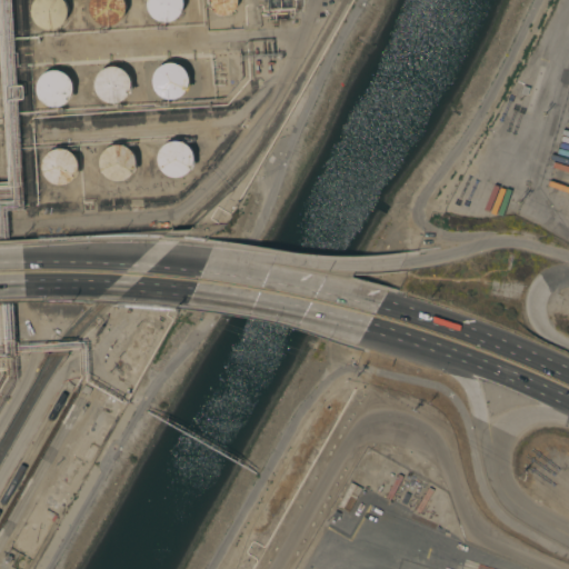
[(48,29),(45,29),(39,28),(33,25),(30,19),(29,16),(29,10),(30,3),(31,1),(32,0),(60,0),(61,1),(63,7),(65,12),(62,19),(59,25),(55,28),(48,29)]
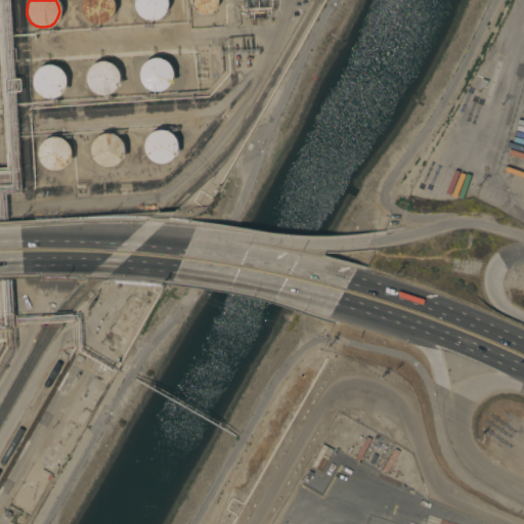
[(97,25),(94,24),(89,22),(84,17),(81,12),(80,7),(82,1),(82,0),(113,0),(114,2),(115,7),(113,13),(111,18),(105,22),(102,24),(97,25)]
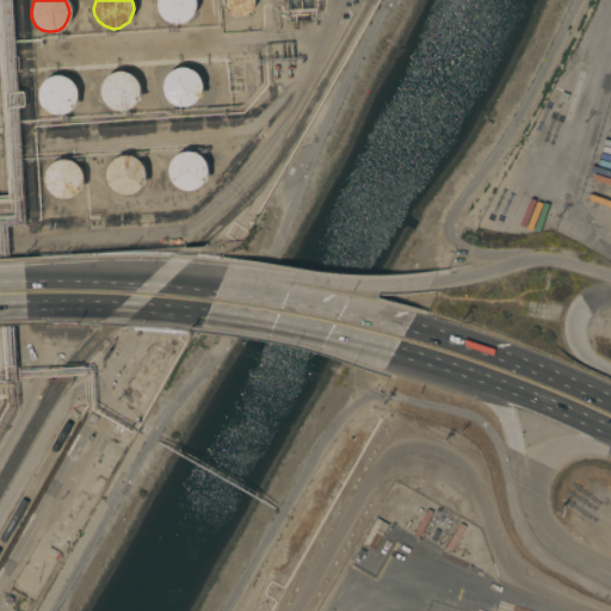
[(178,24),(174,24),(167,23),(161,19),(158,13),(156,10),(155,4),(156,0),(193,0),(195,2),(195,6),(193,12),(190,18),(184,23),(178,24)]
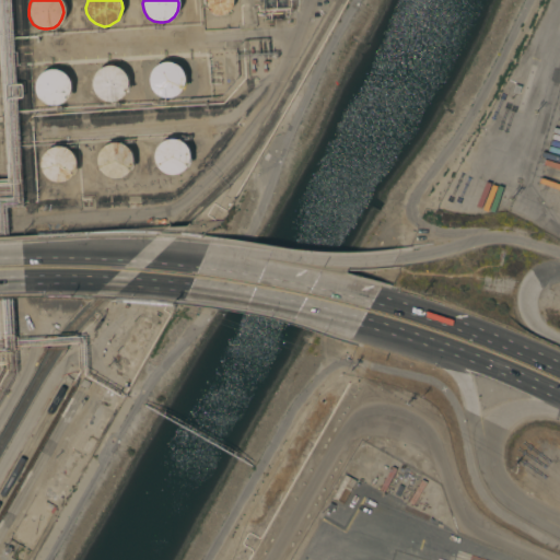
[(221,14),(218,15),(213,14),(209,12),(205,6),(203,0),(232,0),(232,3),(229,10),(225,13),(221,14)]
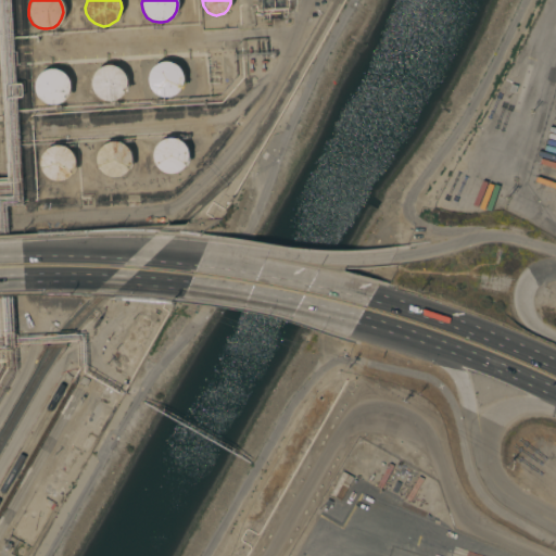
[(167,97),(164,97),(159,95),(153,91),(151,89),(149,84),(149,77),(150,72),(153,66),(159,63),(164,62),(171,62),(176,65),(180,70),(181,72),(182,77),(182,84),(180,89),(178,91),(173,95),(167,97)]
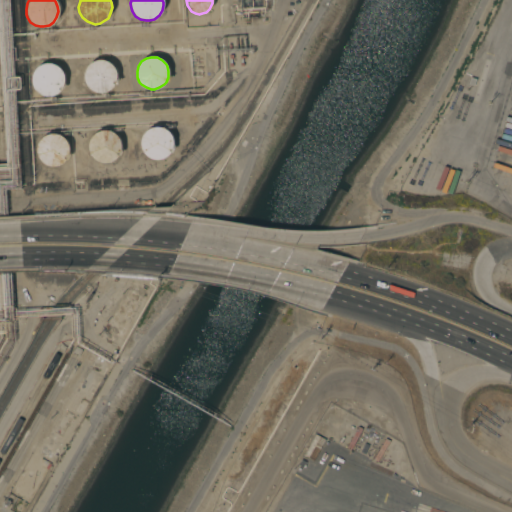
[(100,92),(97,92),(92,90),(88,87),(86,84),(84,79),(84,73),(86,68),(89,64),(94,61),(97,60),(102,60),(108,62),(112,65),(115,70),(116,76),(115,81),(112,86),(108,90),(103,92),(100,92)]
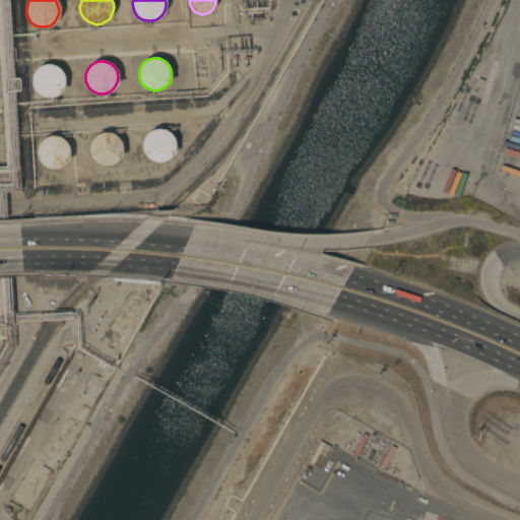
[(47,99),(44,99),(38,96),(34,92),(30,87),(29,81),(30,78),(33,72),(35,70),(39,66),(45,64),(51,65),(56,67),(61,71),(63,76),(64,79),(64,85),(62,90),(58,95),(53,99),(47,99)]
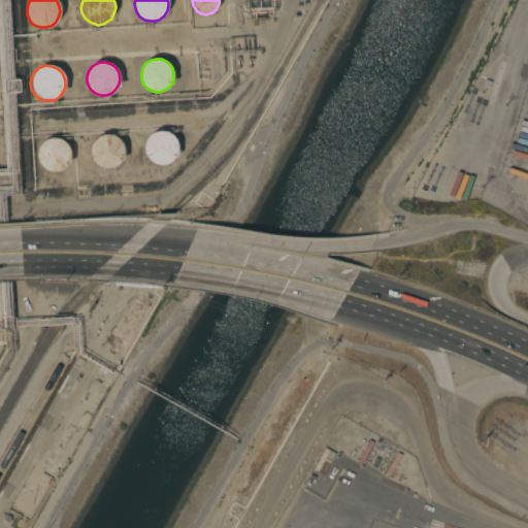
[(490,81),(488,89),(482,88),(484,79),(490,81)]
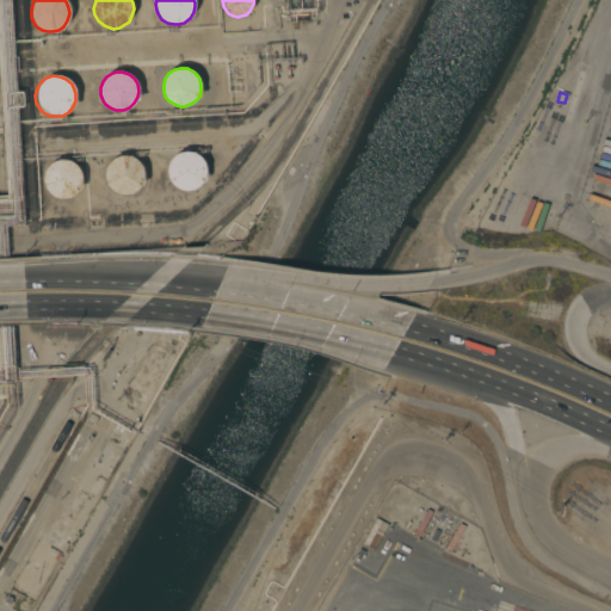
[(185,190),(183,190),(179,189),(176,187),(173,185),(171,183),(170,180),(167,177),(167,174),(167,171),(167,167),(168,164),(170,161),(171,158),(173,156),(177,154),(179,153),(183,152),(186,152),(190,152),(192,153),(196,154),(198,156),(201,159),(203,161),(204,165),(205,167),(205,171),(204,174),(204,178),(202,180),(201,184),(198,186),(196,187),(192,189),(189,190),(185,190)]
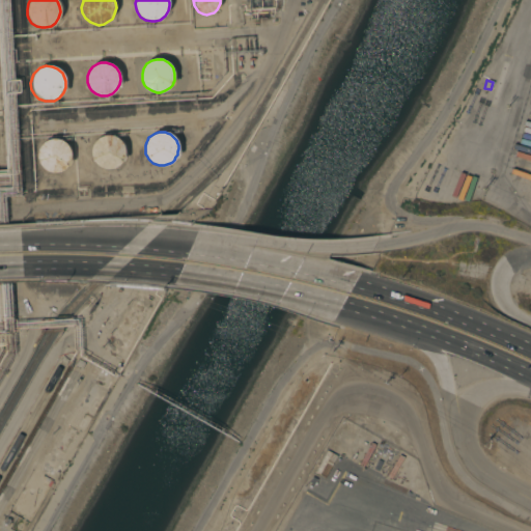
[(105,169),(102,169),(100,168),(96,166),(94,164),(92,162),(91,160),(90,157),(89,154),(90,150),(90,147),(91,145),(93,142),(95,140),(98,138),(100,137),(103,136),(106,136),(109,136),(112,136),(114,137),(117,139),(119,141),(121,143),(122,145),(123,148),(123,151),(123,155),(123,158),(122,160),(120,163),(118,165),(116,167),(113,168),(111,169),(108,170),(105,169)]
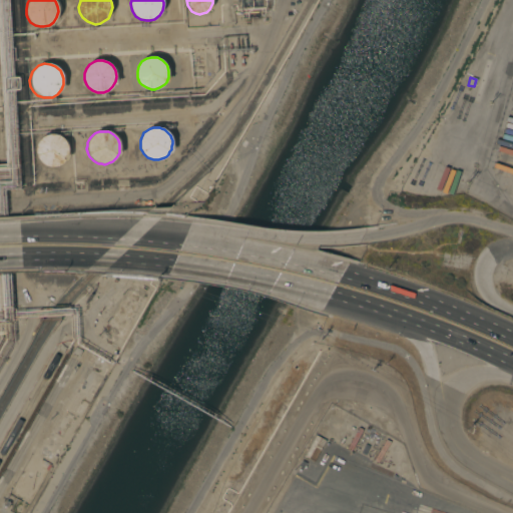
[(50,165),(47,164),(45,163),(42,162),(40,160),(38,158),(37,155),(36,153),(36,150),(36,147),(37,144),(38,142),(39,139),(41,137),(43,136),(46,134),(49,133),(51,133),(54,133),(57,134),(59,135),(62,137),(64,138),(66,141),(67,143),(68,146),(68,149),(68,151),(67,154),(66,157),(65,159),(63,161),(60,163),(58,164),(55,165),(53,165),(50,165)]
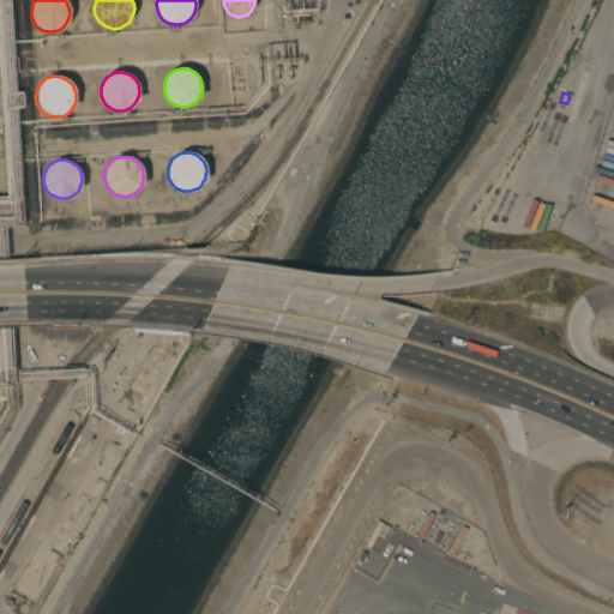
[(378,521),(389,527),(375,553),(363,546),(378,521)]
